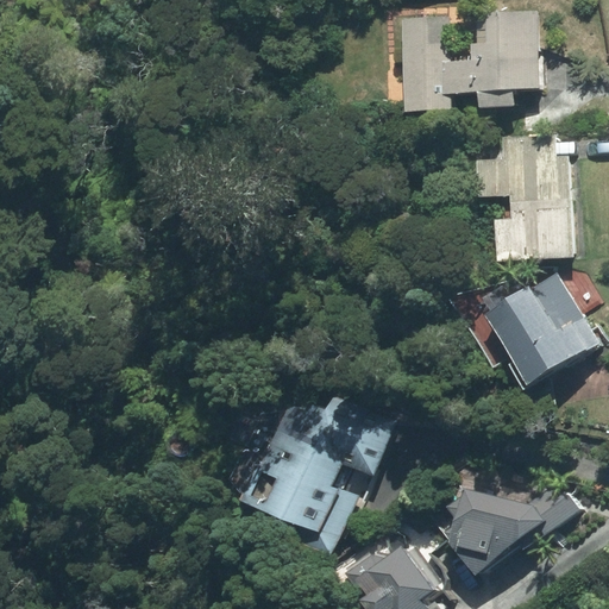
[(540,88),(537,12),(478,14),(479,44),(471,44),(472,61),(450,62),(447,16),(401,18),(406,112),(453,110),(452,93),(476,92),(477,108),(515,107),(515,89),(540,88)]
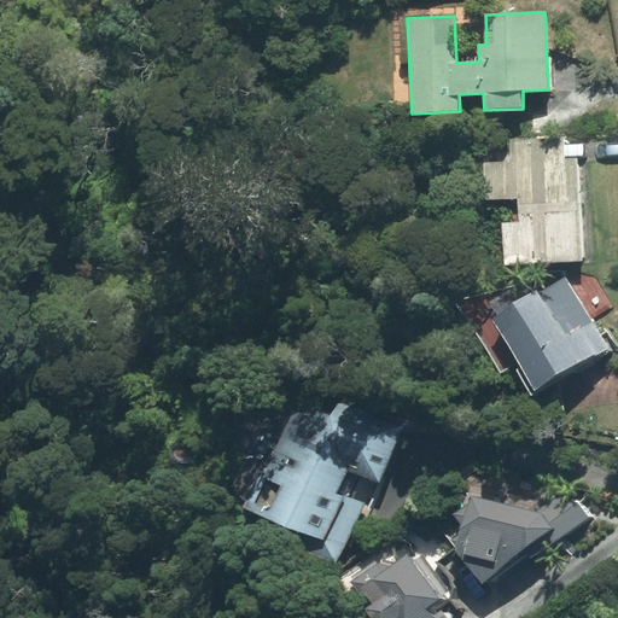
[(581,261),(575,156),(565,157),(564,136),(511,139),(512,163),(487,164),(488,198),(518,196),(519,222),(502,223),(505,266),(581,261)]
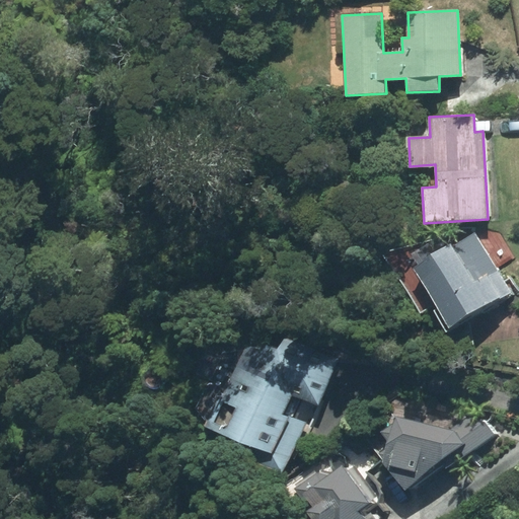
[(448,236),(383,252),(421,313),(436,304),(449,325),(518,290),(509,277),(504,281),(496,268),(514,258),(501,233),(474,233),(454,245),(448,236)]
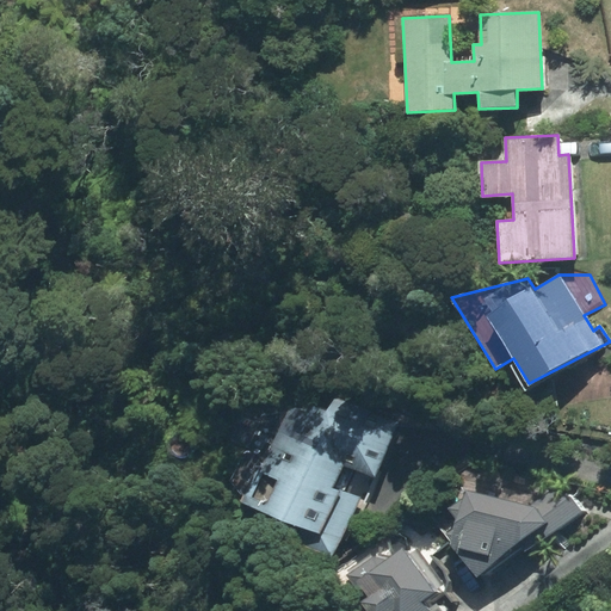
[(332,556),(357,499),(331,487),(341,462),(374,476),(399,421),(333,392),(325,411),(290,395),(244,500),(306,529),(300,541),(332,556)]
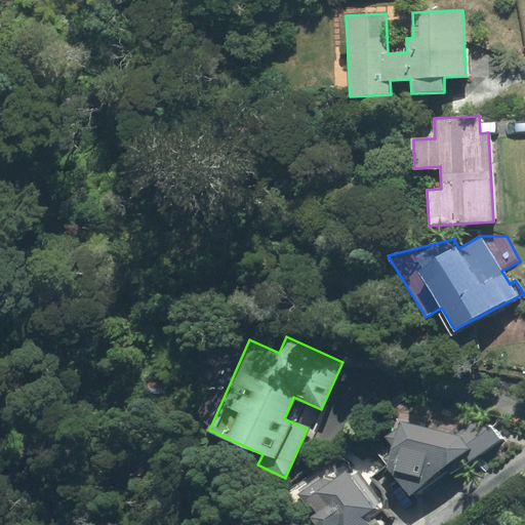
[(452,473),(500,440),(481,415),(454,435),(400,421),(399,428),(386,437),(391,445),(390,454),(384,458),(409,495),(447,465),(452,473)]
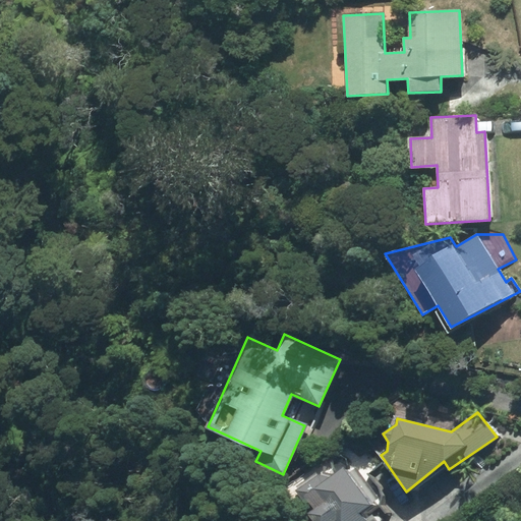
[(379,520),(371,512),(375,509),(343,467),(330,478),(319,474),(297,490),(313,511),(309,514),(315,520),(379,520)]
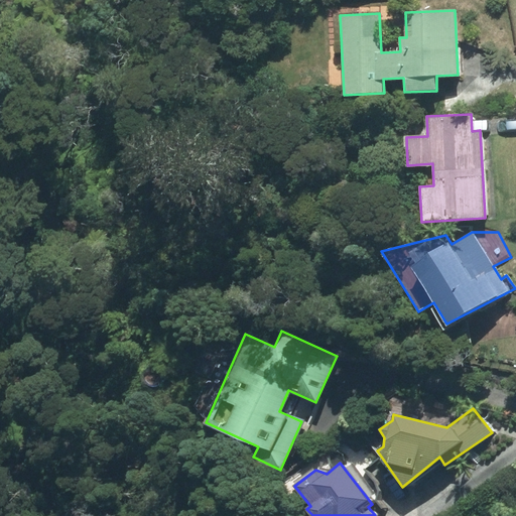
All buildings are outlined.
